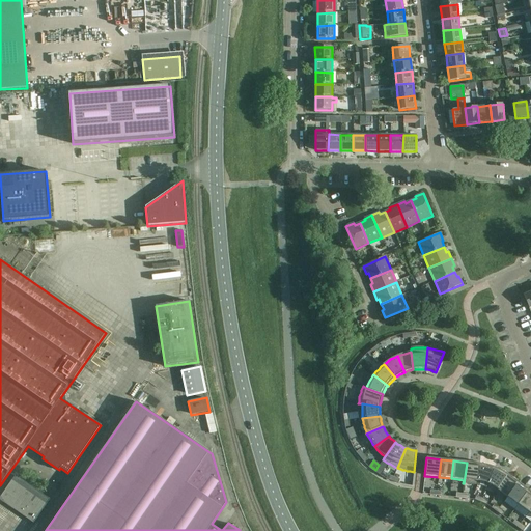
[(478,481),(480,464),(475,464),(471,463),(467,463),(464,483),(478,485),(478,481)]
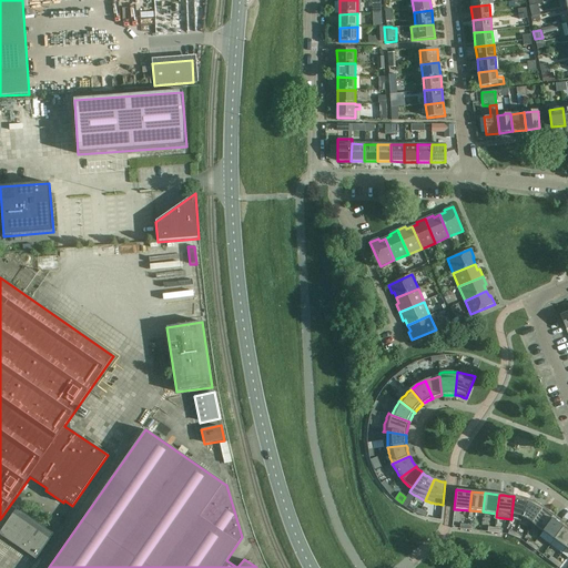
[(529,500),(524,498),(518,497),(514,496),(511,515),(515,516),(518,517),(521,518),(529,500)]
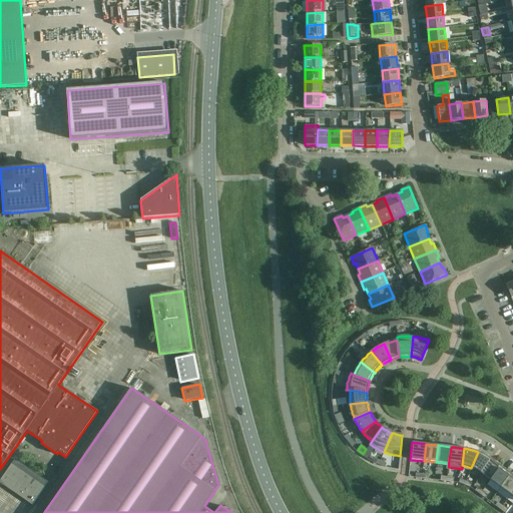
[(478,452),(471,468),(474,469),(477,470),(479,472),(481,474),(490,459),(486,456),(482,454),(478,452)]
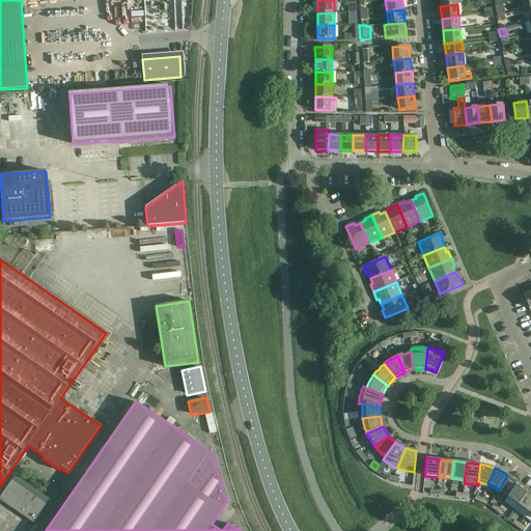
[(16,475),(0,497),(0,500),(33,523),(50,499),(16,475)]
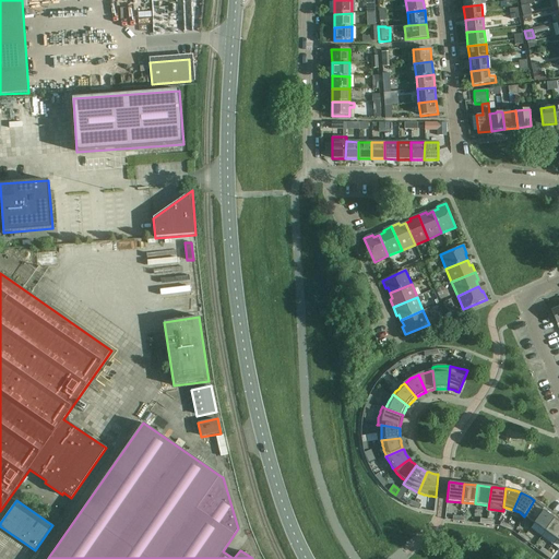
[(534,523),(546,508),(542,506),(538,502),(534,500),(524,516),(534,523)]
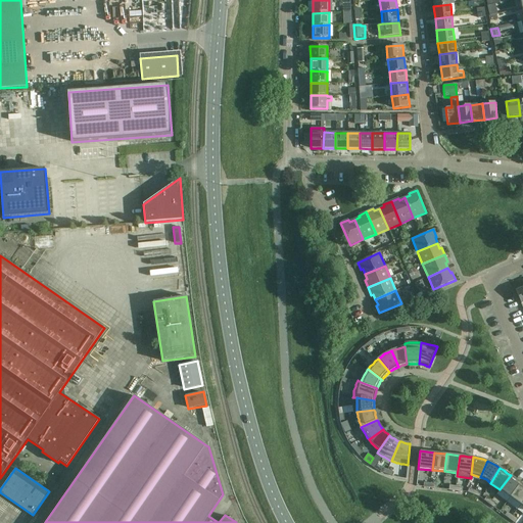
[(510,497),(521,483),(511,475),(500,489),(510,497)]
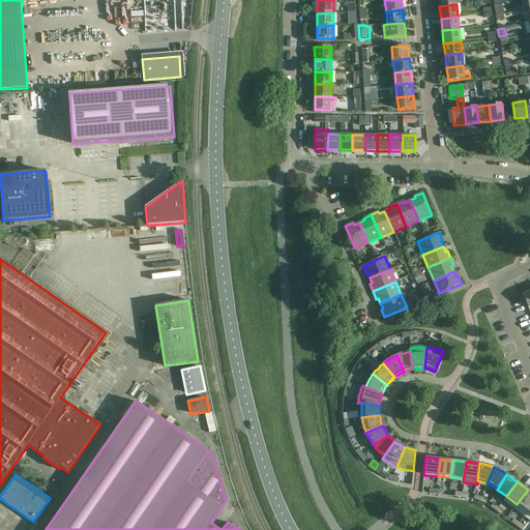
[(527,511),(529,507),(529,491),(528,490),(517,504),(527,511)]
